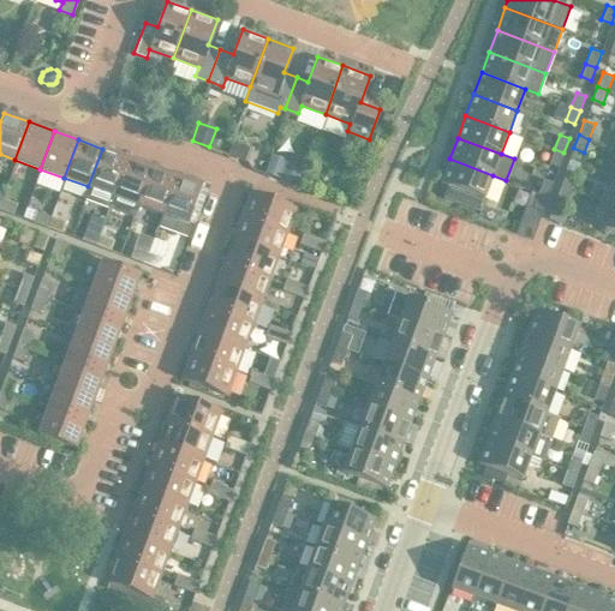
[(233,139),(228,153),(245,160),(251,145),(233,139)]
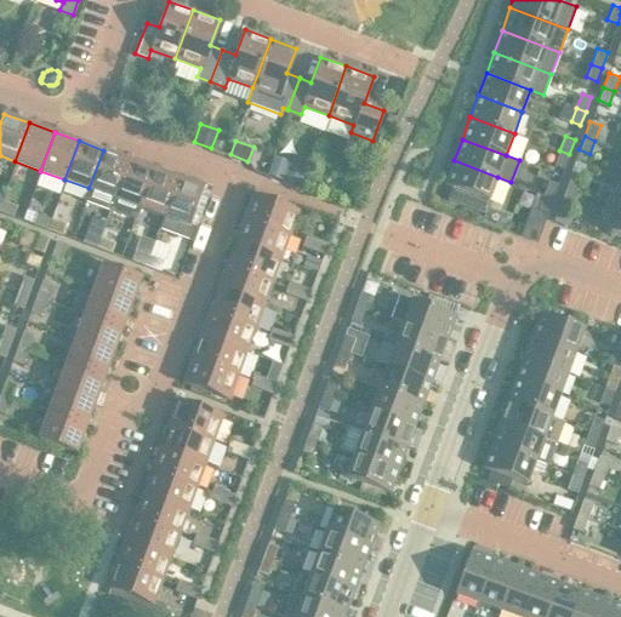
[(127,159),(103,150),(89,188),(85,200),(109,209),(127,159)]
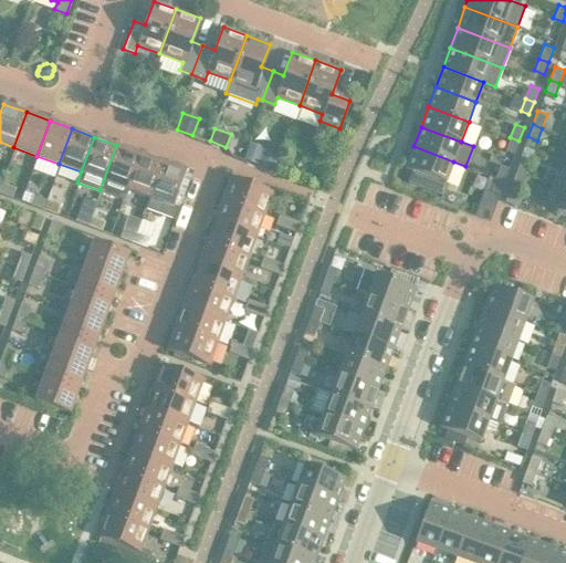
[(519,141),(510,137),(505,149),(514,153),(519,141)]
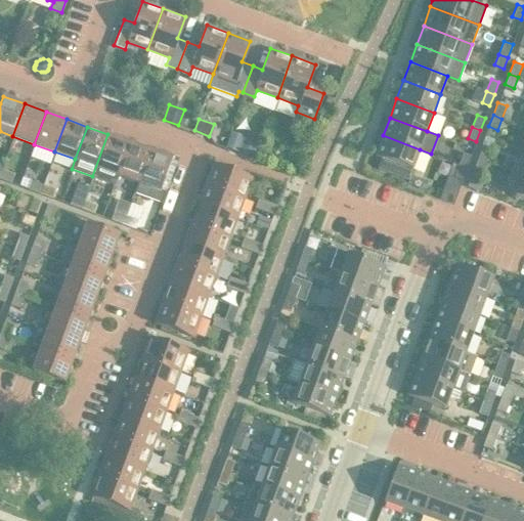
[(226,142),(225,144),(225,145),(226,146),(228,146),(232,148),(234,148),(235,149),(236,149),(238,150),(239,152),(241,152),(243,153),(246,154),(248,155),(249,155),(252,155),(253,154),(255,147),(257,143),(257,142),(258,141),(259,140),(259,138),(259,136),(258,134),(257,133),(253,131),(251,131),(251,130),(250,130),(247,129),(246,129),(245,132),(244,133),(244,134),(242,134),(242,133),(238,133),(238,132),(237,132),(236,132),(235,131),(233,130),(230,130),(229,132),(228,135),(228,136),(228,137),(227,137),(227,139),(226,141),(226,142)]
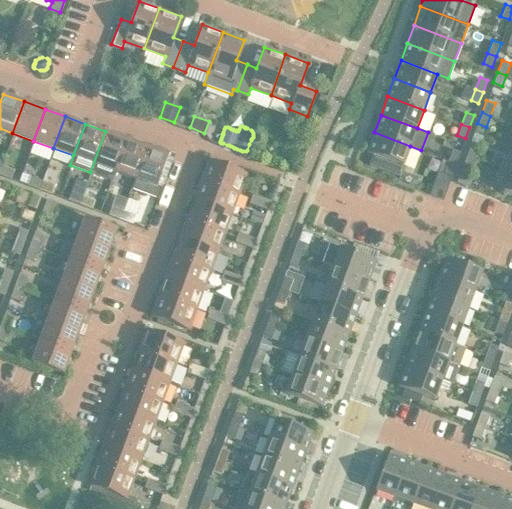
[(125,138),(105,131),(90,172),(110,180),(114,170),(125,138)]
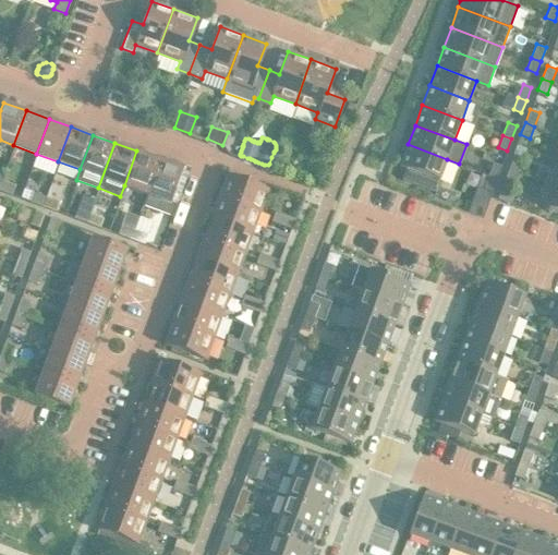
[(436,191),(447,159),(408,144),(400,166),(407,168),(402,178),(436,191)]
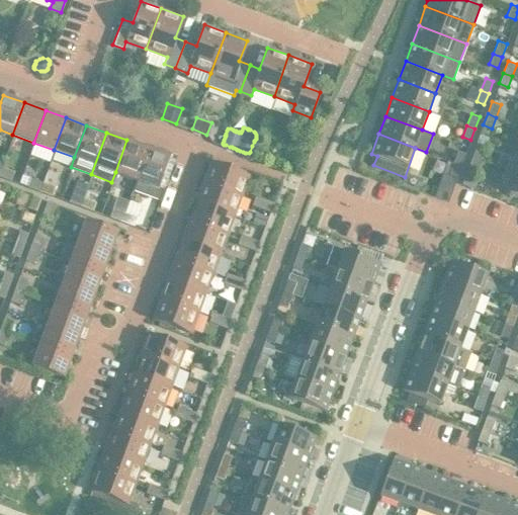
[(115,172),(136,180),(147,148),(126,140),(115,172)]
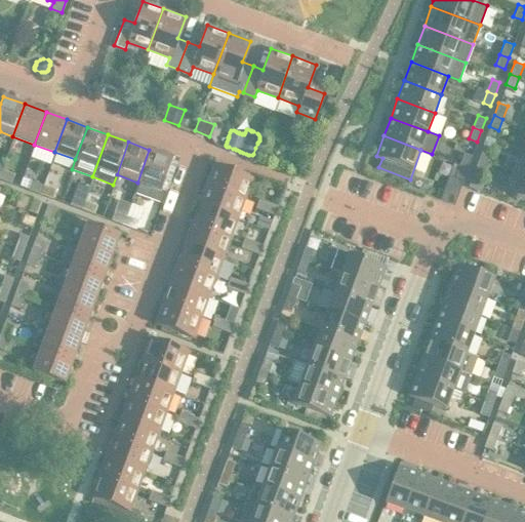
[(479,157),(487,160),(492,148),(483,145),(479,157)]
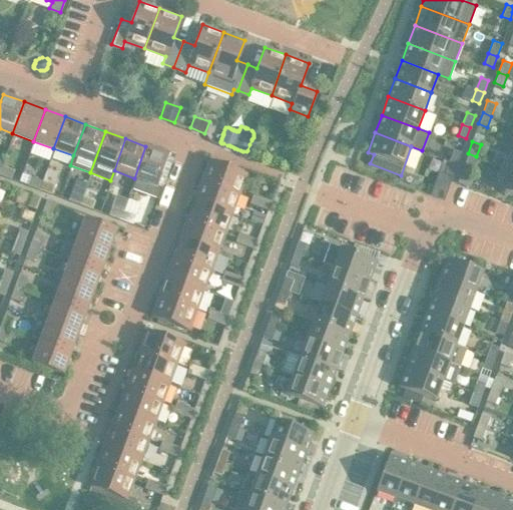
[(168,154),(145,146),(134,178),(130,187),(158,197),(162,186),(156,185),(168,154)]
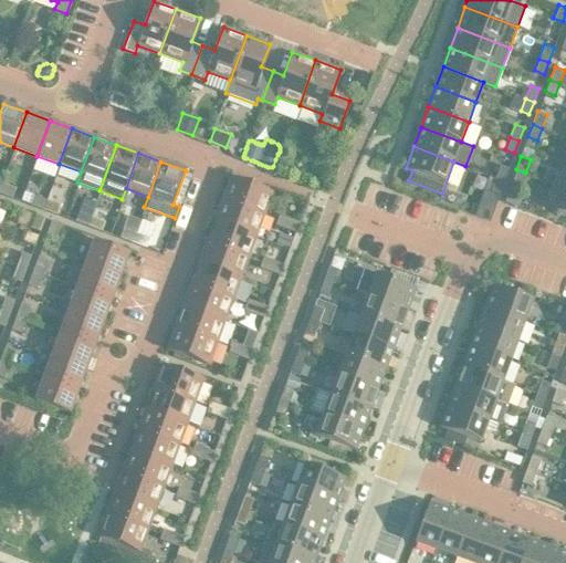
[(495,177),(504,180),(510,167),(501,164),(495,177)]
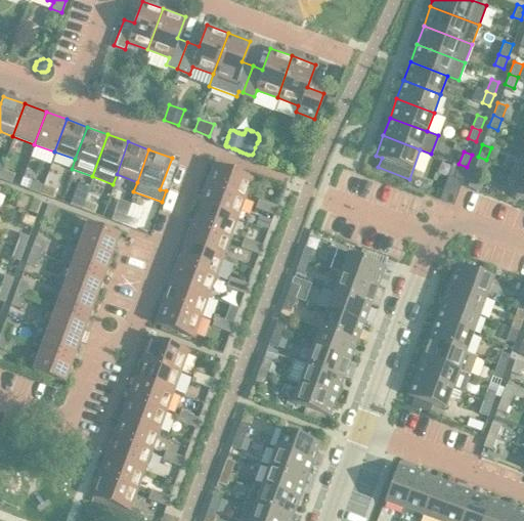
[(523,153),(522,154),(520,155),(518,156),(516,158),(515,160),(514,162),(511,169),(523,174),(523,153)]
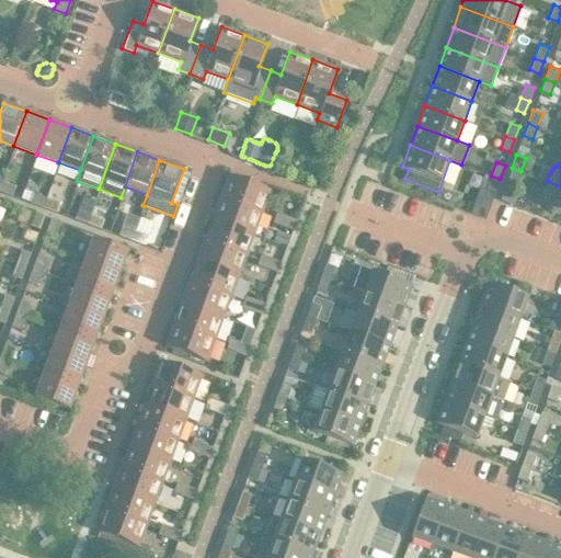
[(521,171),(512,168),(507,181),(516,184),(521,171)]
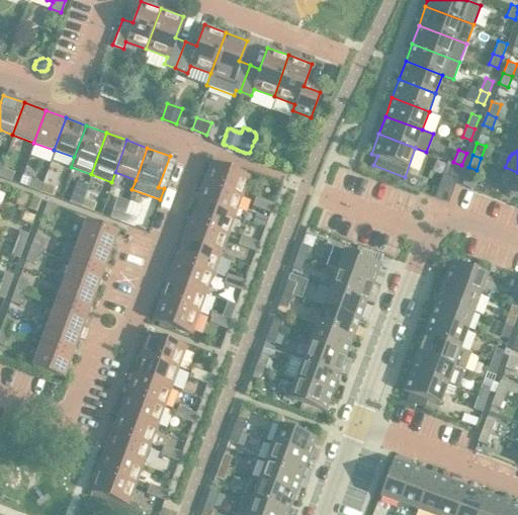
[(203,181),(241,194),(249,174),(210,161),(203,181)]
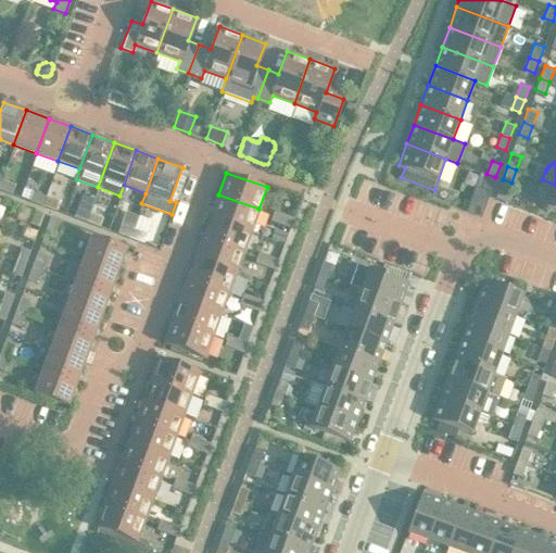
[(495,177),(487,174),(482,187),(491,190),(495,177)]
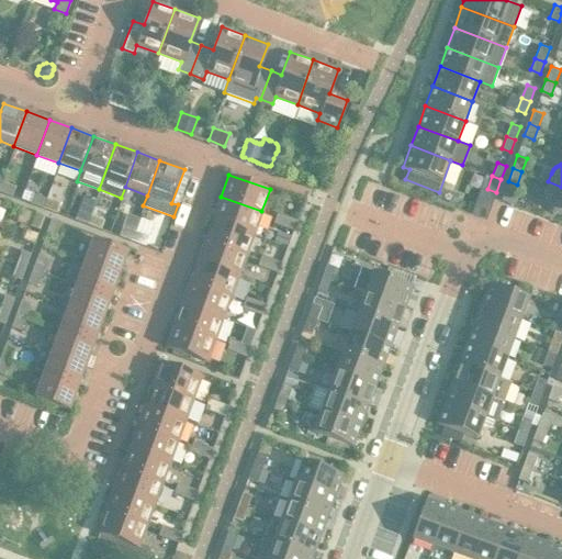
[(1,181),(0,183),(0,190),(9,194),(12,185),(1,181)]
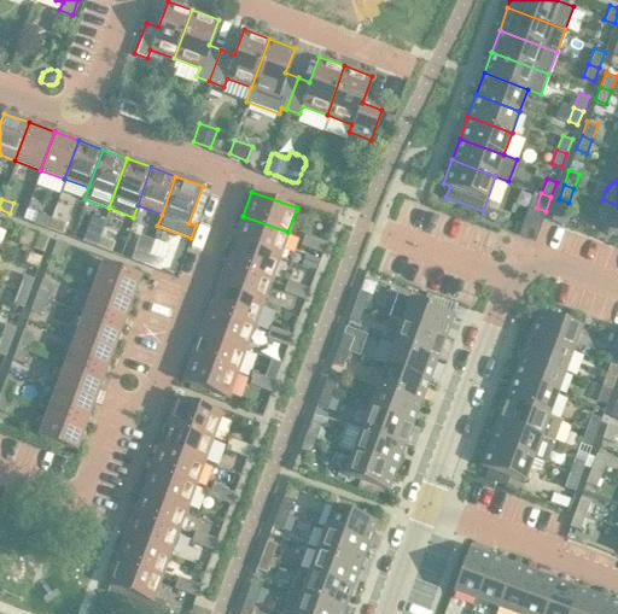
[(617,205),(602,199),(600,206),(599,209),(599,212),(599,215),(600,217),(601,221),(604,222),(606,224),(608,226),(607,229),(617,233),(617,205)]
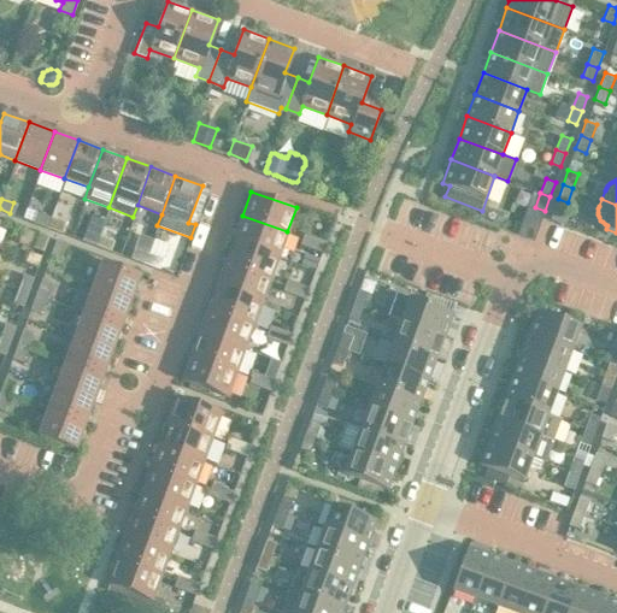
[(47,227),(51,217),(36,211),(33,220),(47,227)]
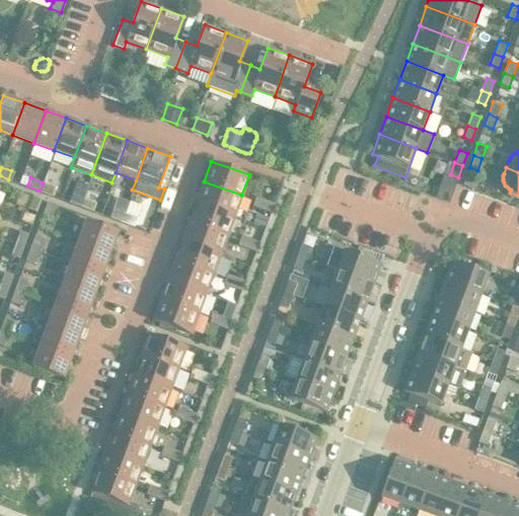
[(234,215),(241,195),(204,181),(197,201),(234,215)]
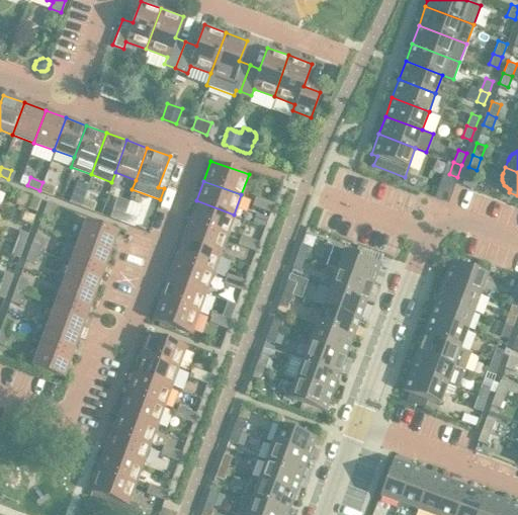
[(42,182),(39,190),(51,194),(55,186),(42,182)]
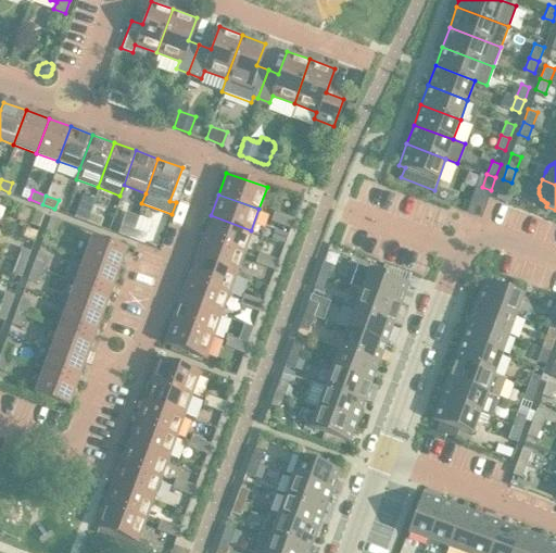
[(86,220),(89,211),(75,206),(72,215),(86,220)]
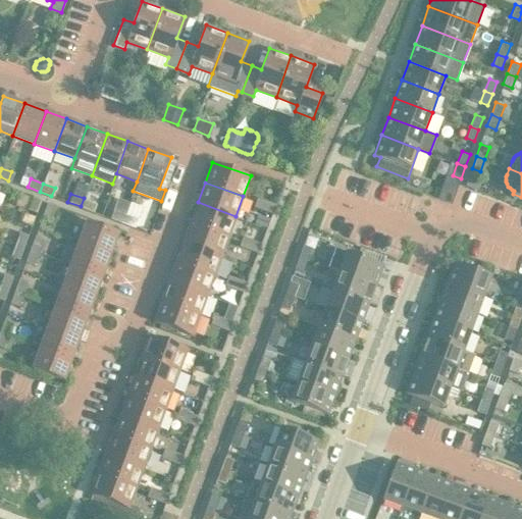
[(29,209),(36,211),(41,199),(33,196),(29,209)]
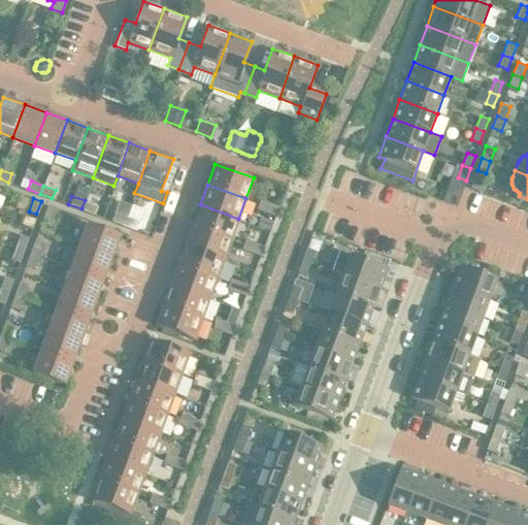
[(265,211),(269,202),(259,198),(256,207),(265,211)]
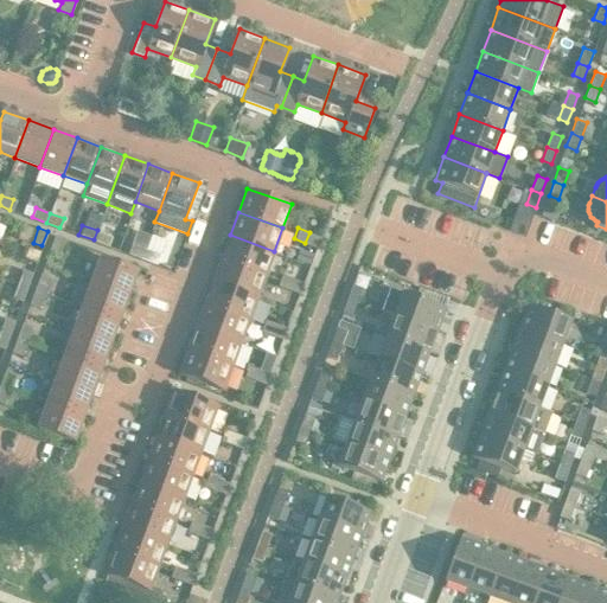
[(97,230),(94,239),(108,245),(112,236),(97,230)]
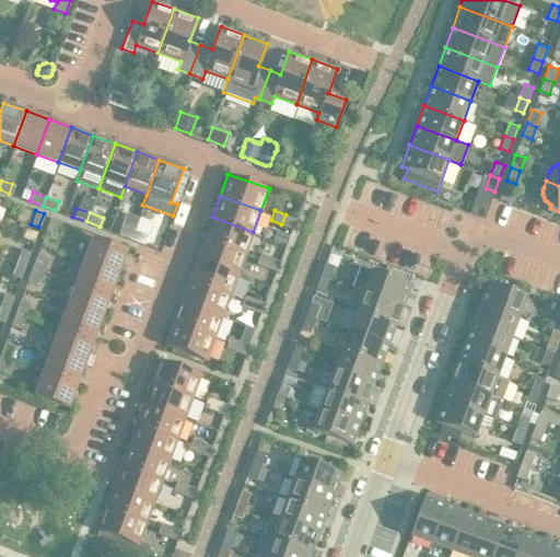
[(295,218),(286,215),(281,224),(292,228),(295,218)]
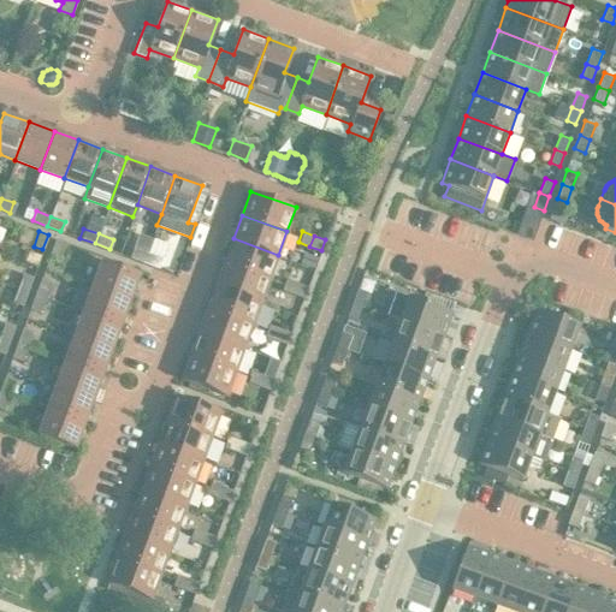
[(57,237),(51,253),(60,256),(66,241),(57,237)]
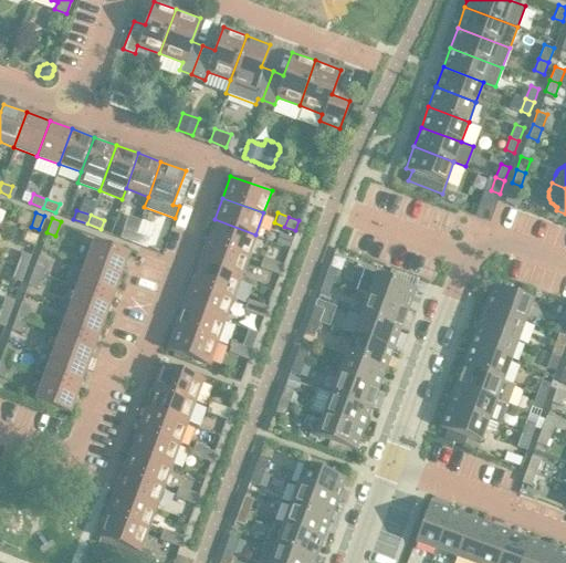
[(215,219),(207,240),(248,256),(255,235),(215,219)]
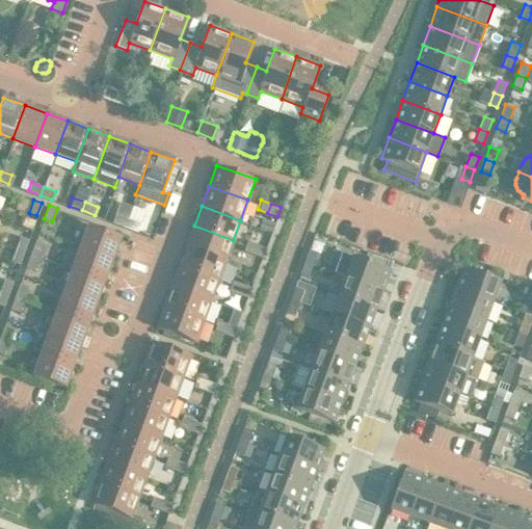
[(125,226),(128,217),(115,212),(112,221),(125,226)]
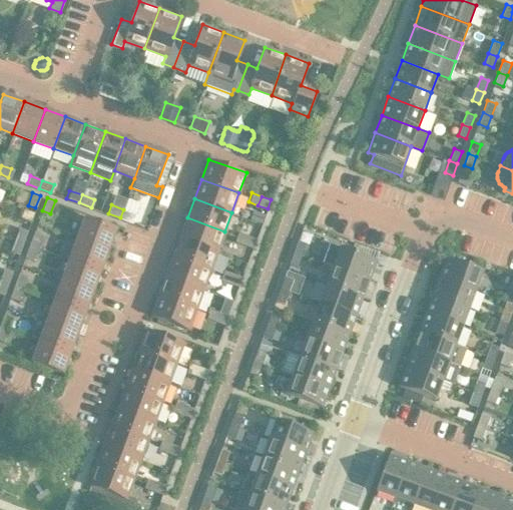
[(123,209),(120,217),(132,222),(135,214),(123,209)]
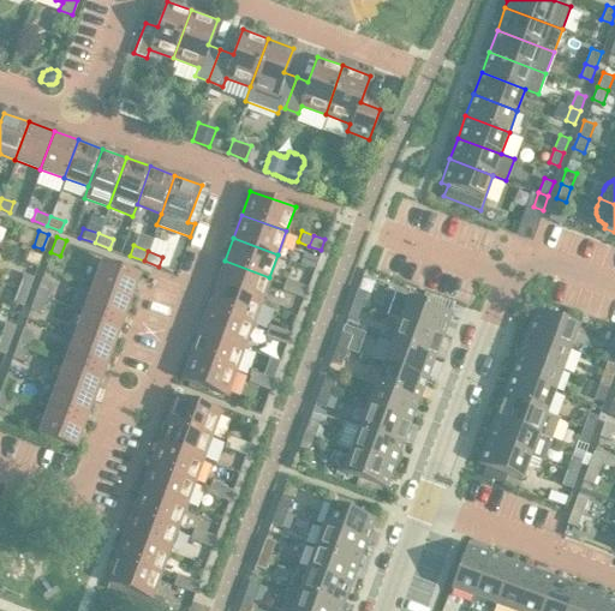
[(93,286),(130,300),(139,274),(102,261),(93,286)]
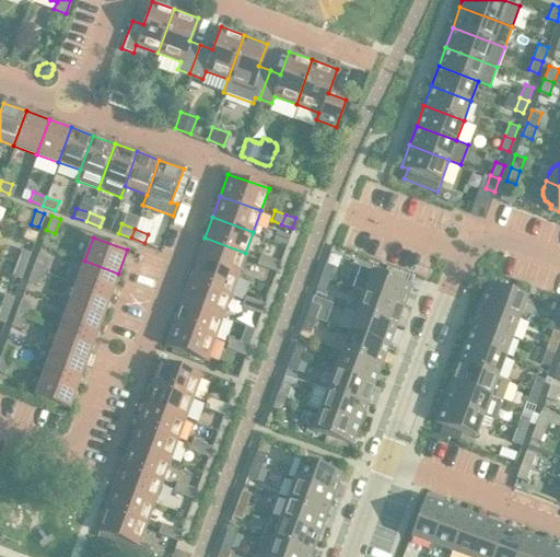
[(205,238),(197,258),(237,274),(245,253),(205,238)]
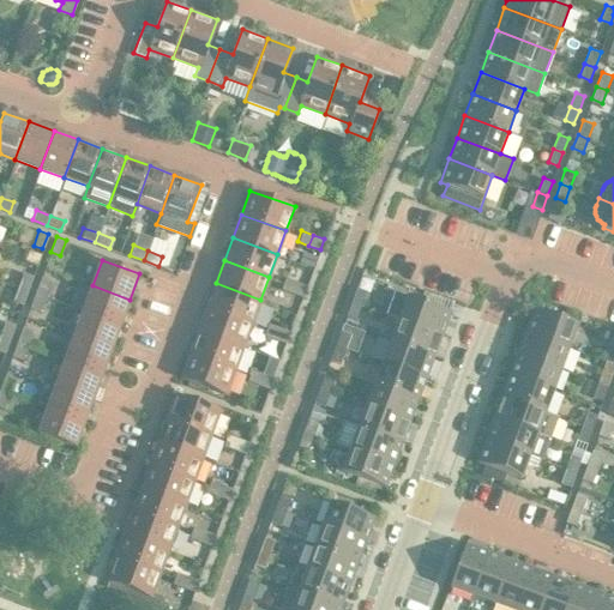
[(18,285),(28,289),(32,275),(24,272),(18,285)]
